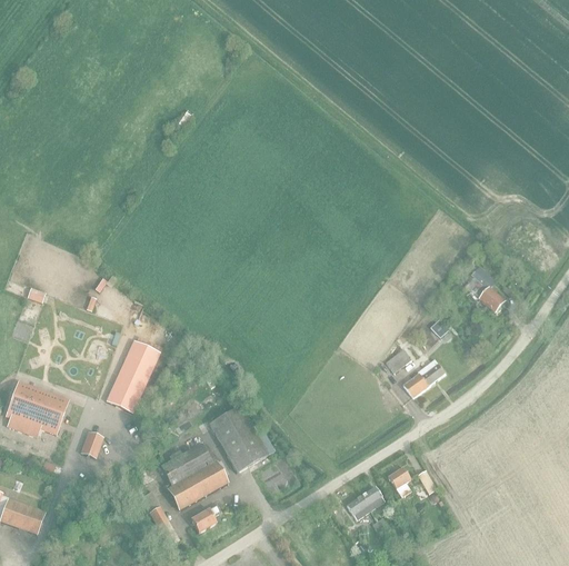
[(185,118),(193,105),(188,101),(180,115),(185,118)]
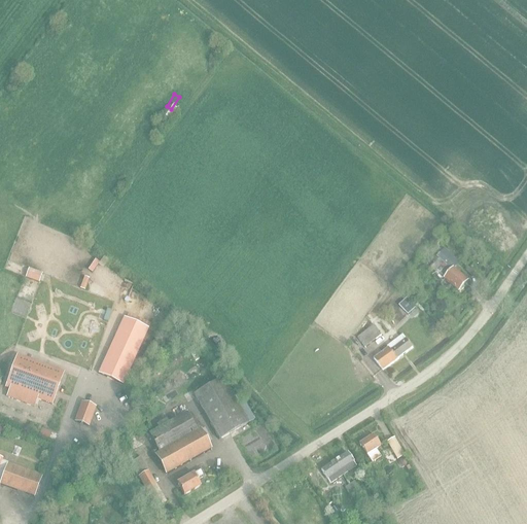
[(442,253),(450,260),(453,256),(445,249),(442,253)]
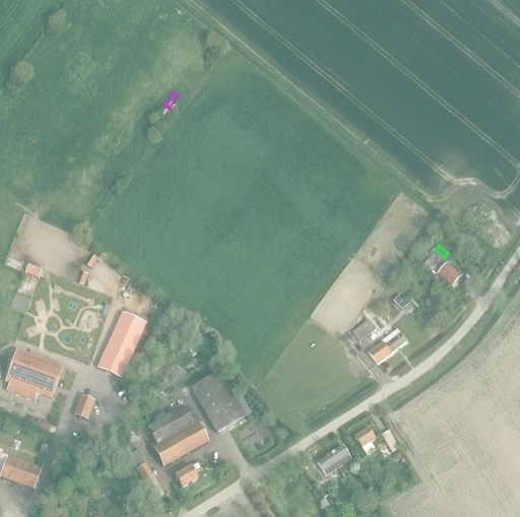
[(448,262),(447,262),(439,255),(439,256),(434,252),(426,261),(430,266),(432,264),(439,271),(438,272),(452,284),(453,284),(456,284),(459,281),(459,277),(461,274),(448,262)]
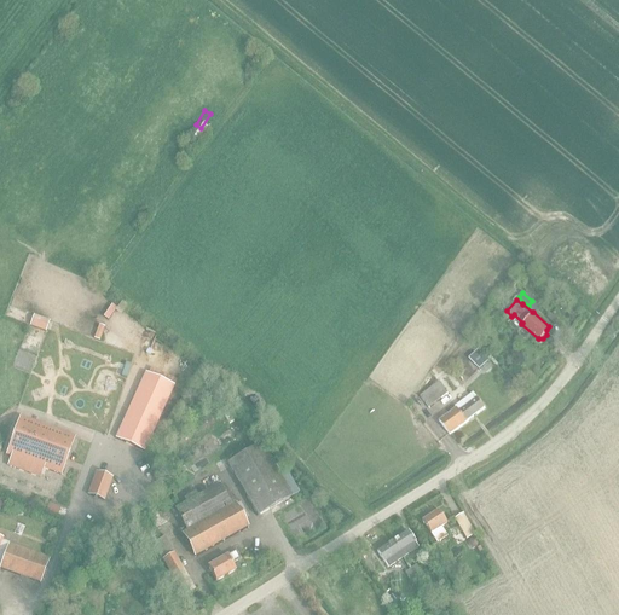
[(33,312),(29,323),(45,328),(48,318),(33,312)]
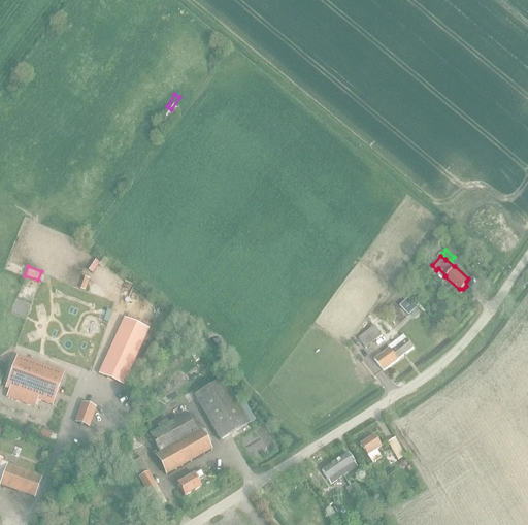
[(89,274),(84,273),(79,285),(85,286),(89,274)]
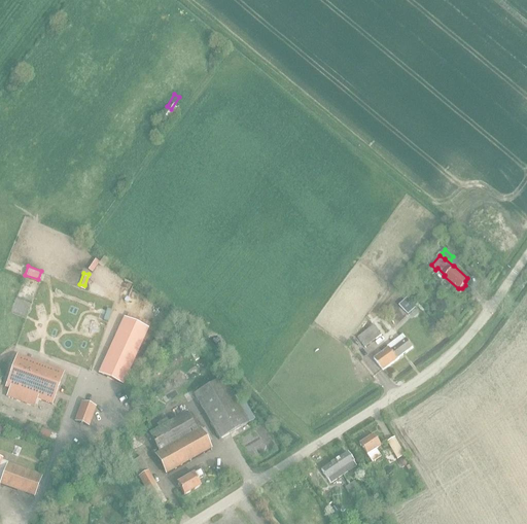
[(123,285),(103,279),(100,285),(120,292),(123,285)]
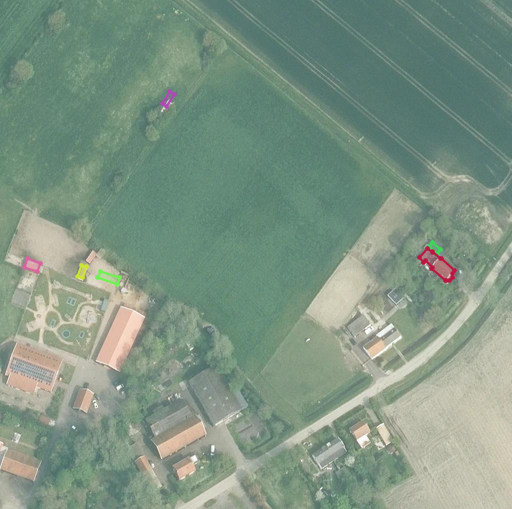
[(25,292),(27,281),(15,279),(13,290),(25,292)]
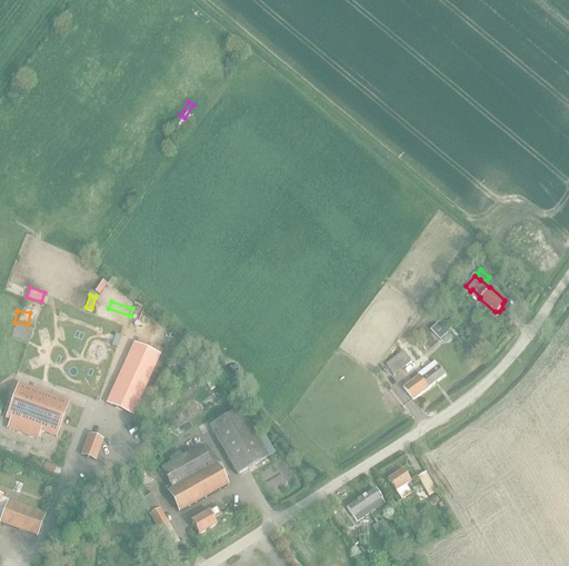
[(106,400),(132,413),(160,351),(133,339),(106,400)]
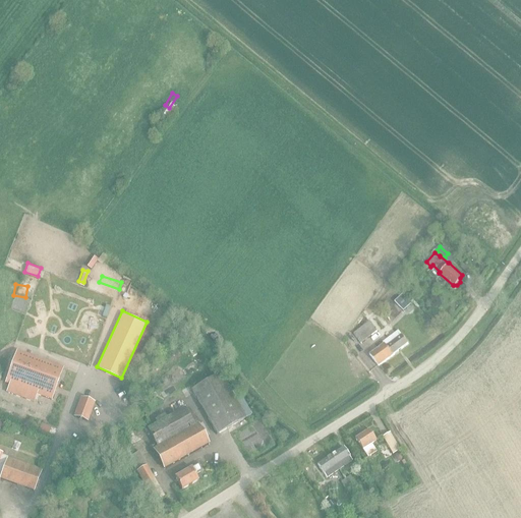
[(353,331),(360,341),(377,329),(369,319),(353,331)]
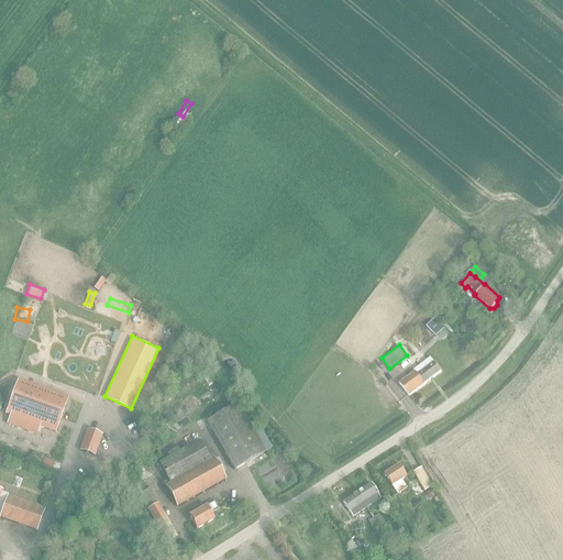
[(399,381),(409,393),(441,369),(433,360),(417,372),(415,369),(399,381)]
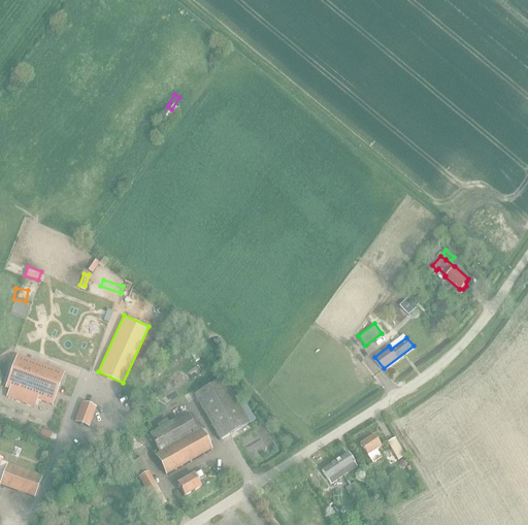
[(18,353),(5,386),(9,387),(6,395),(34,404),(36,397),(52,402),(63,370),(18,353)]
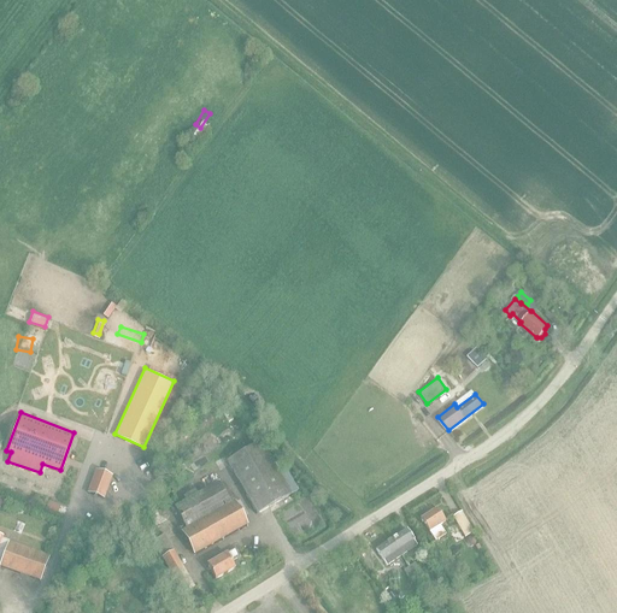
[(285,467),(277,471),(259,440),(225,459),(256,512),(297,488),(285,467)]
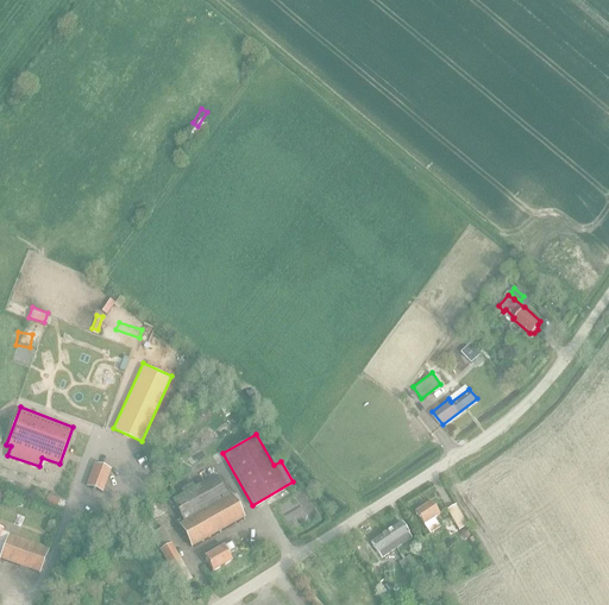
[(94,461),(86,484),(102,490),(110,467),(94,461)]
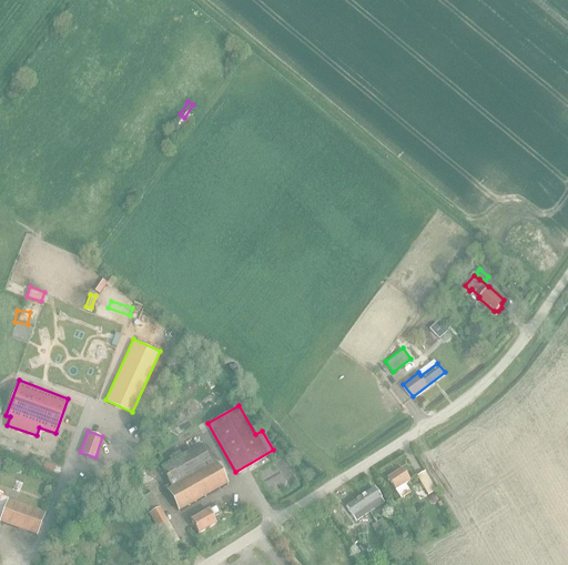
[(214,461),(212,462),(201,442),(160,464),(172,485),(166,487),(179,508),(226,482),(214,461)]
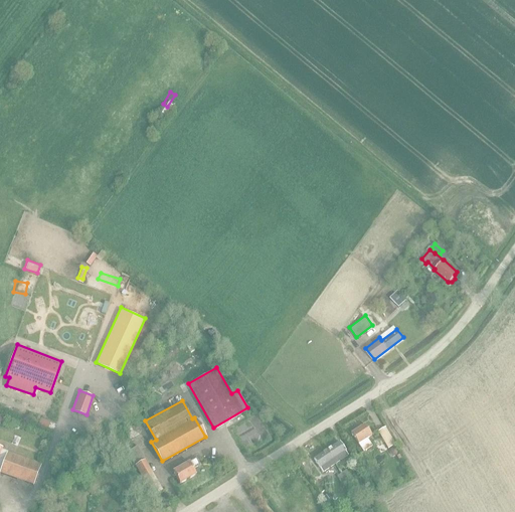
[(351,431),(363,450),(371,444),(366,437),(371,434),(364,422),(351,431)]
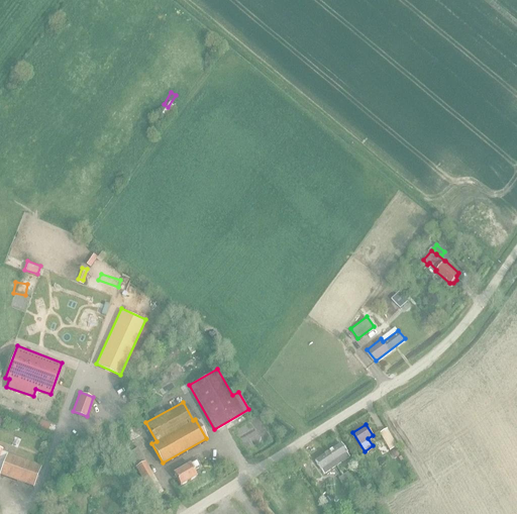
[(379,430),(389,447),(397,443),(387,426),(379,430)]
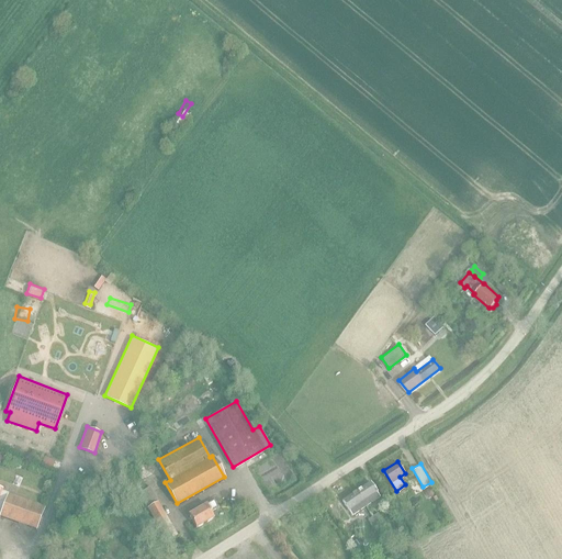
[(357,489),(367,503),(380,494),(370,480),(357,489)]
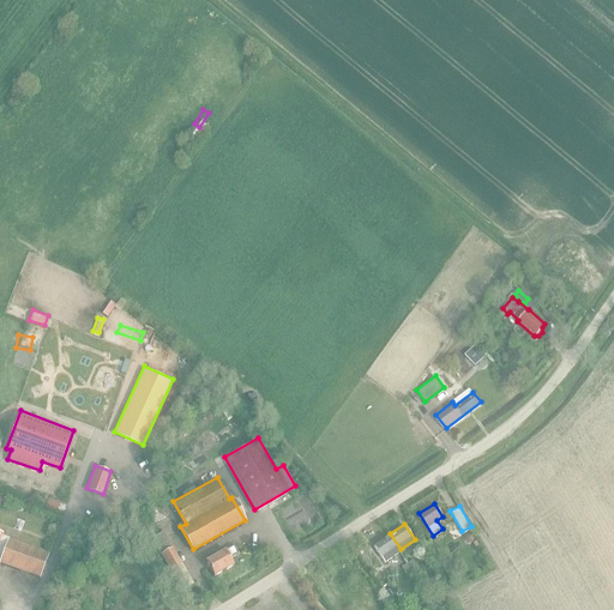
[(161,553),(181,587),(193,581),(163,529),(152,536),(162,551),(161,553)]
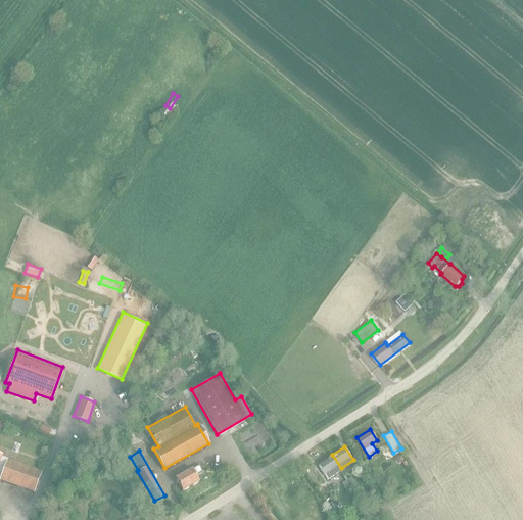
[(0,477),(34,490),(42,469),(7,457),(1,455),(2,453),(0,452),(0,477)]
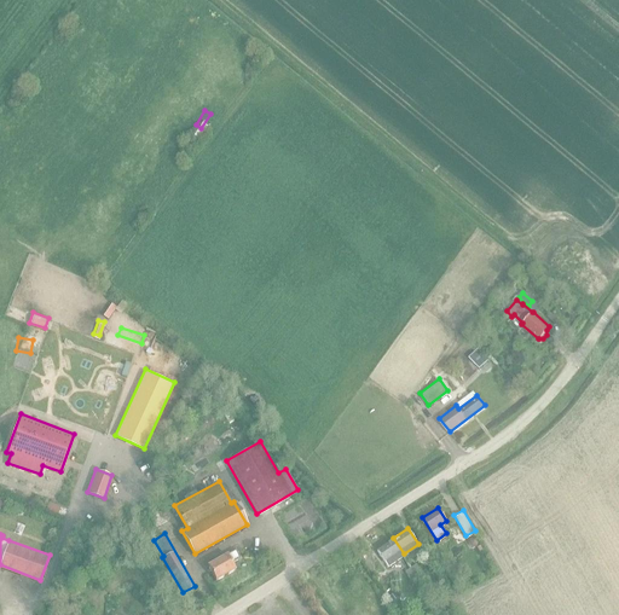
[(385,544),(370,553),(383,575),(395,568),(403,580),(412,574),(400,555),(394,558),(385,544)]
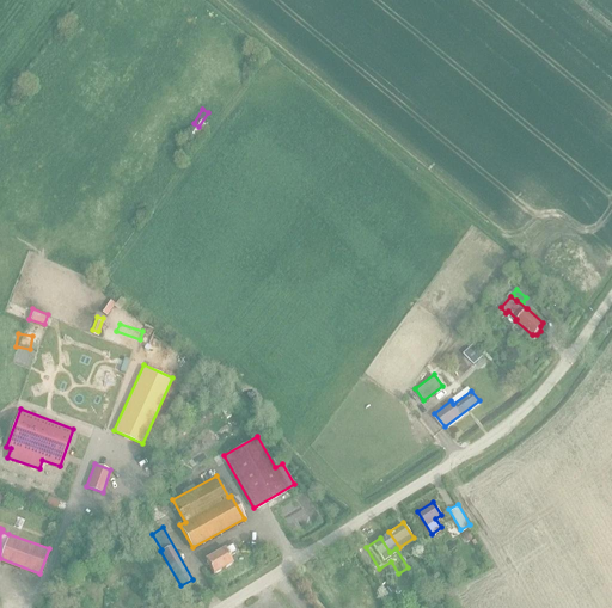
[(206,557),(214,572),(233,562),(228,554),(238,550),(233,541),(206,557)]
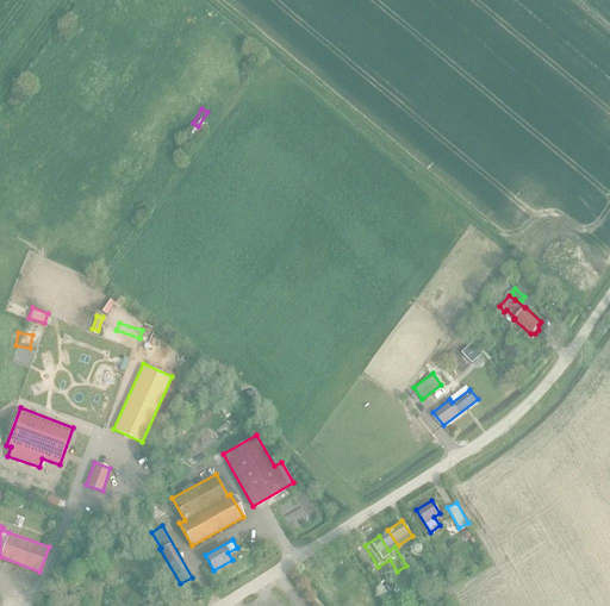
[(404,557),(410,564),(415,561),(409,554),(404,557)]
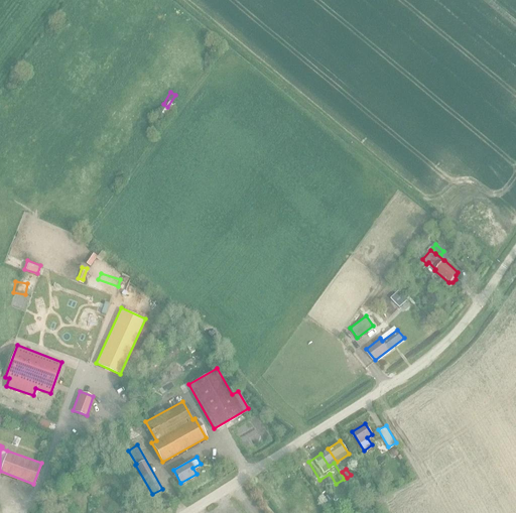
[(338,485),(342,491),(349,487),(345,480),(338,485)]
